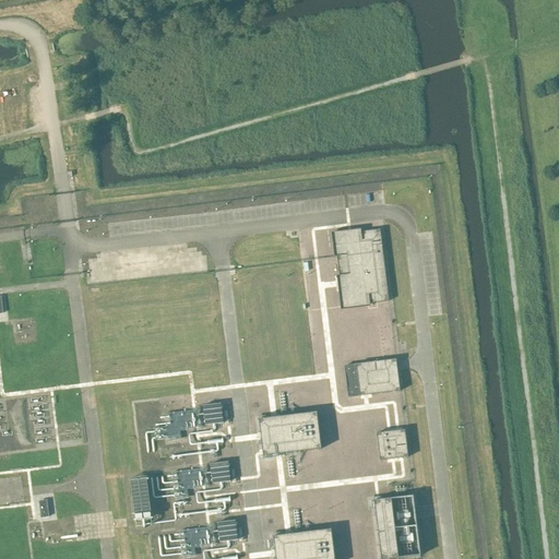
[(389,301),(380,230),(360,233),(360,228),(331,233),(334,257),(336,256),(340,275),(336,275),(341,310),(370,306),(369,304),(389,301)]
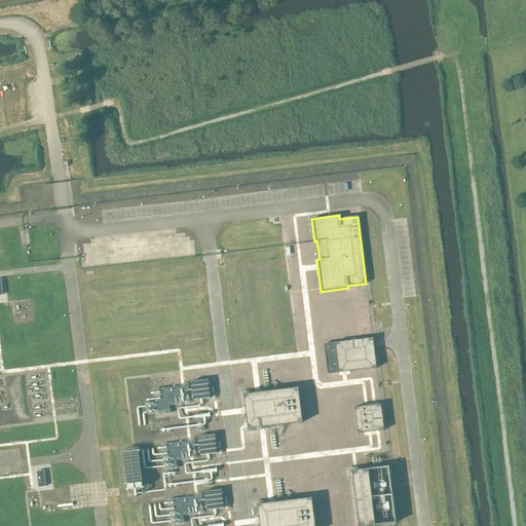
[(324,344),(327,374),(376,368),(372,338),(324,344)]
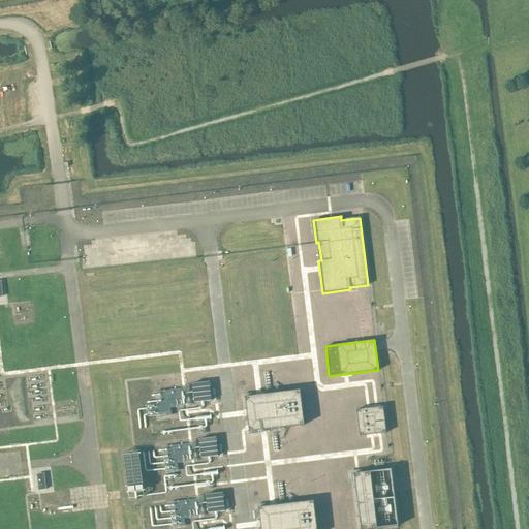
[(191,384),(194,402),(211,401),(209,382),(191,384)]
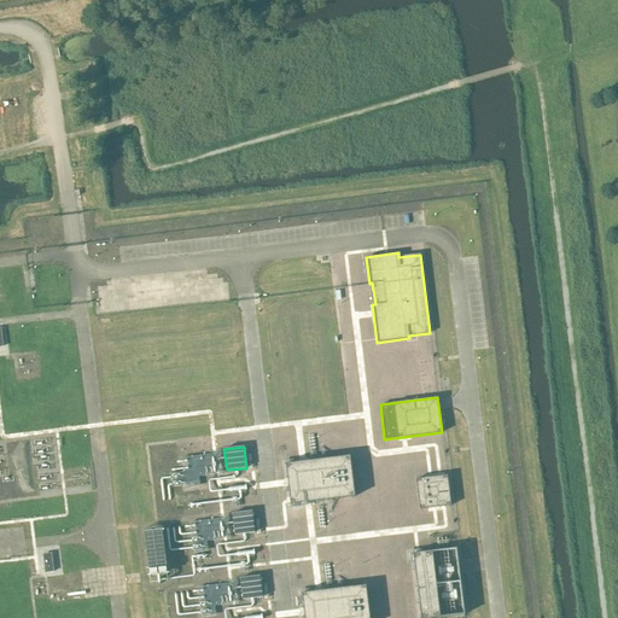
[(286,464),(291,505),(354,496),(349,456),(286,464)]
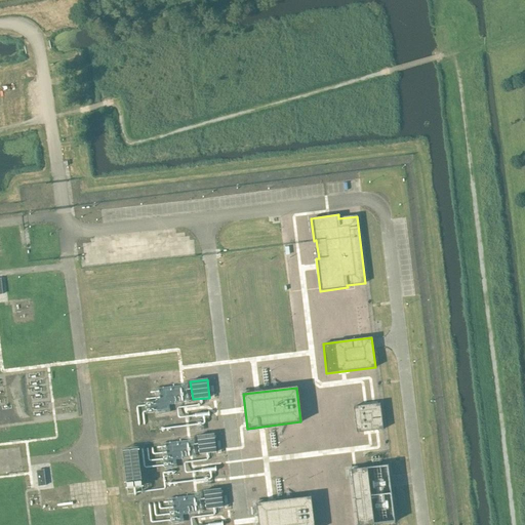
[(353,407),(357,433),(384,430),(379,404),(353,407)]
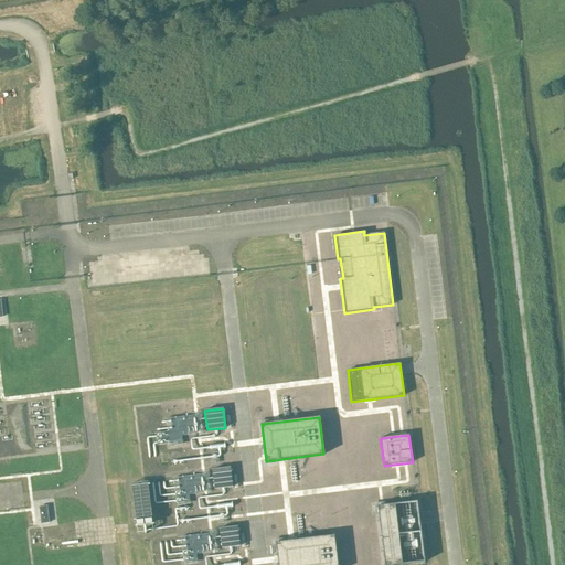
[(212,469),(214,489),(232,487),(230,467),(212,469)]
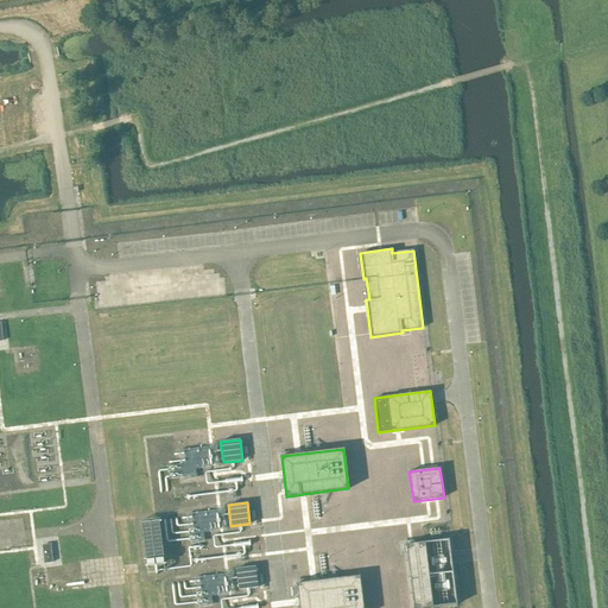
[(42,544),(44,562),(52,561),(50,543),(42,544)]
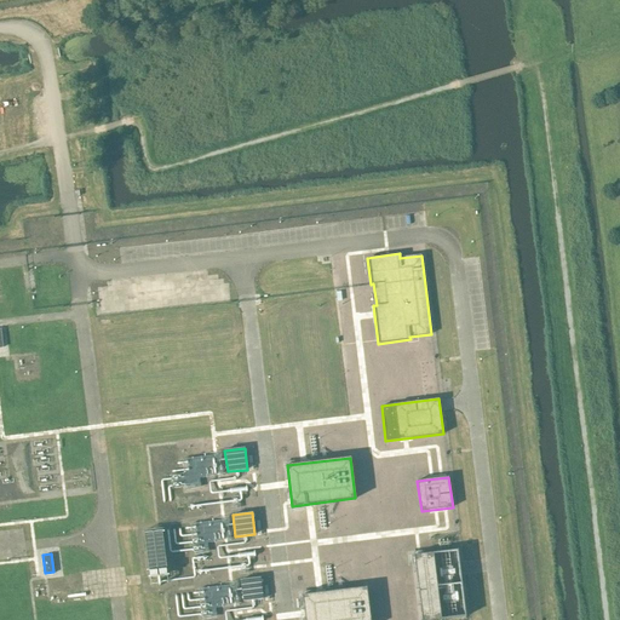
[(414,556),(422,619),(432,619),(441,619),(432,554),(414,556)]
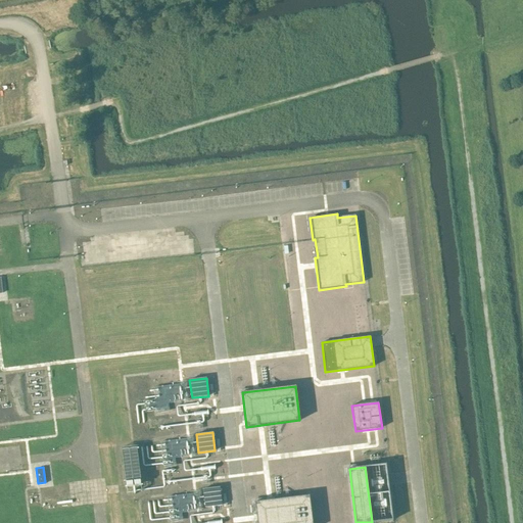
[(203,489),(205,508),(222,506),(220,487),(203,489)]
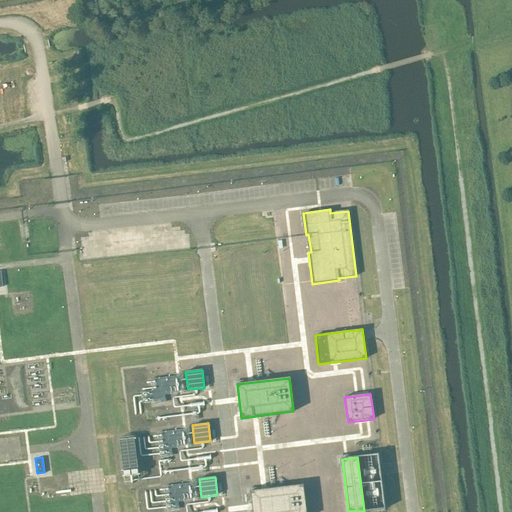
[(250,492),(252,511),(305,511),(302,485),(250,492)]
